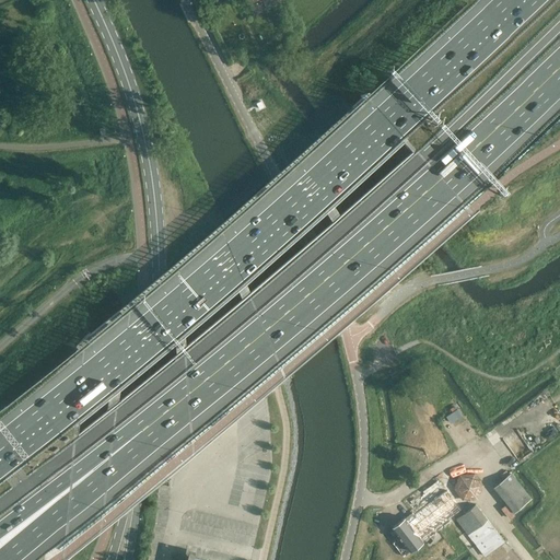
[(461,410),(454,415),(457,419),(451,423),(457,432),(463,428),(470,439),(477,435),(461,410)]
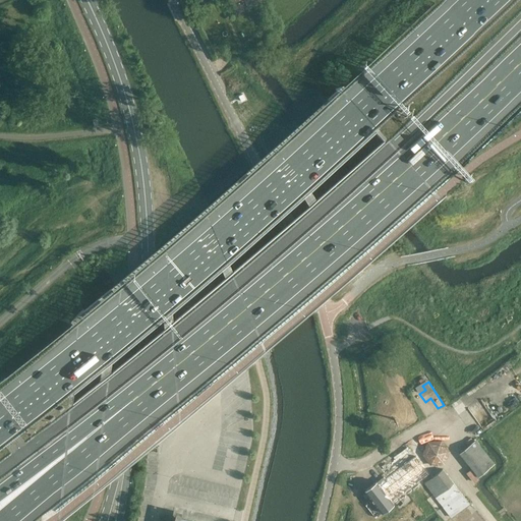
[(459,453),(478,477),(495,464),(475,440),(459,453)]
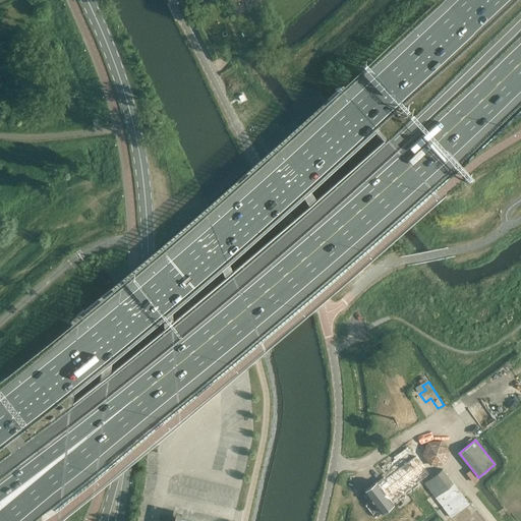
[(450,452),(442,441),(426,442),(421,455),(429,466),(444,465),(450,452)]
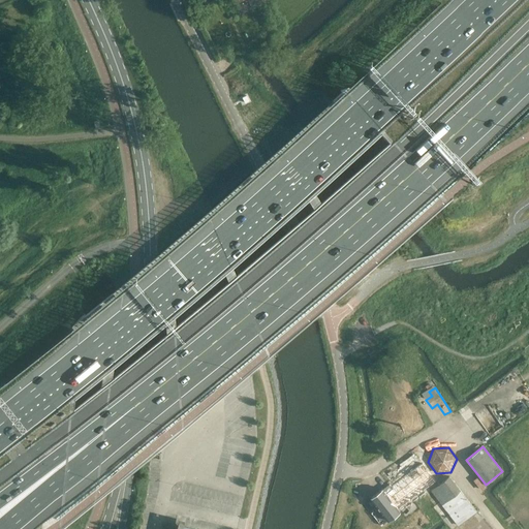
[(412,452),(380,475),(387,485),(419,461),(412,452)]
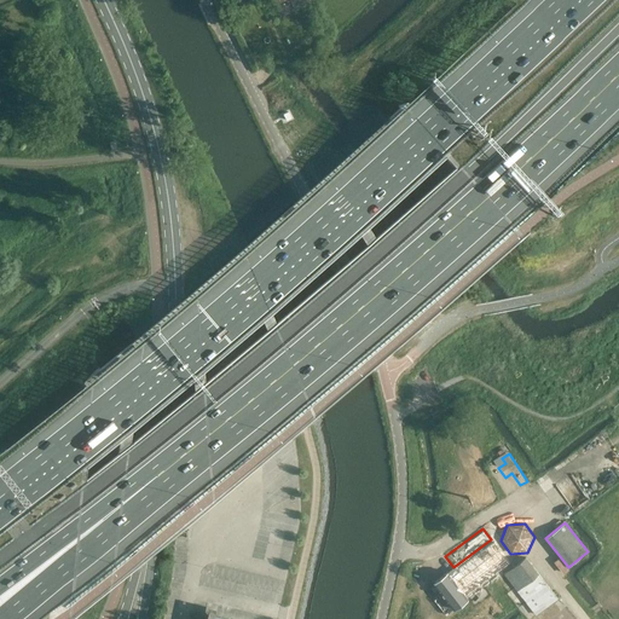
[(434,583),(447,600),(455,609),(468,599),(467,596),(510,563),(493,543),(450,574),(449,573),(434,583)]
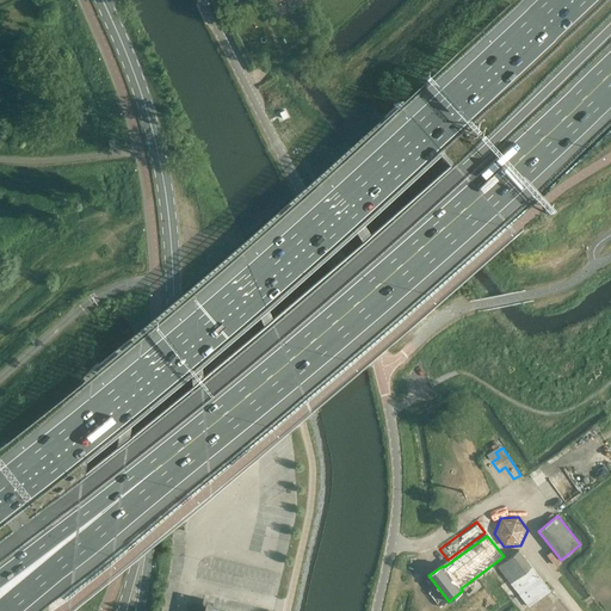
[(498,567),(518,592),(530,608),(550,591),(519,550),(498,567)]
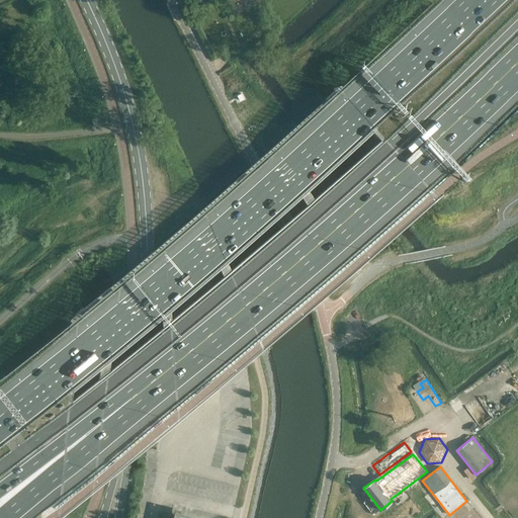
[(184,517),(179,517),(181,511),(175,509),(173,517),(184,517)]
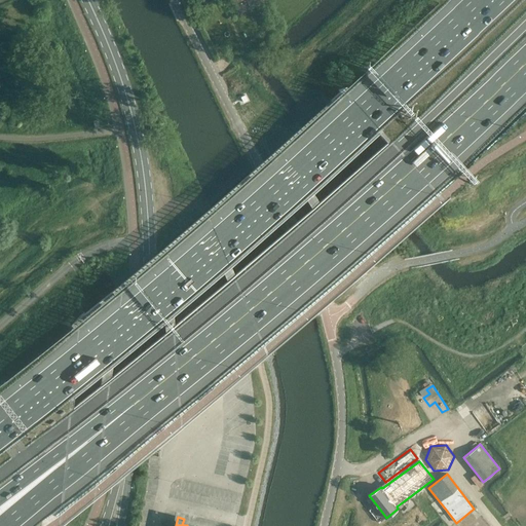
All buildings are outlined.
